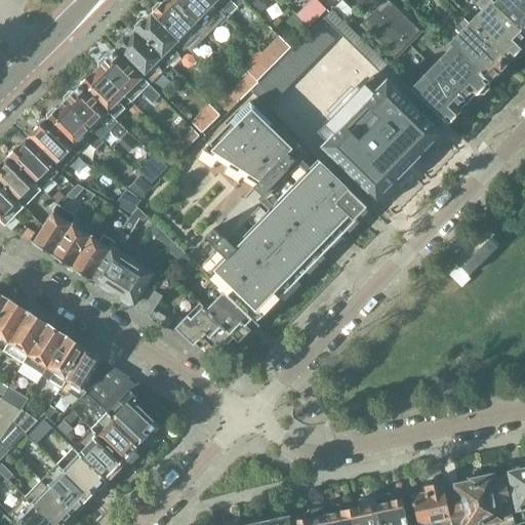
[(153,14),(186,47),(187,48),(191,52),(208,35),(203,31),(172,0),(167,0),(163,4),(159,4),(153,10),(153,14)]
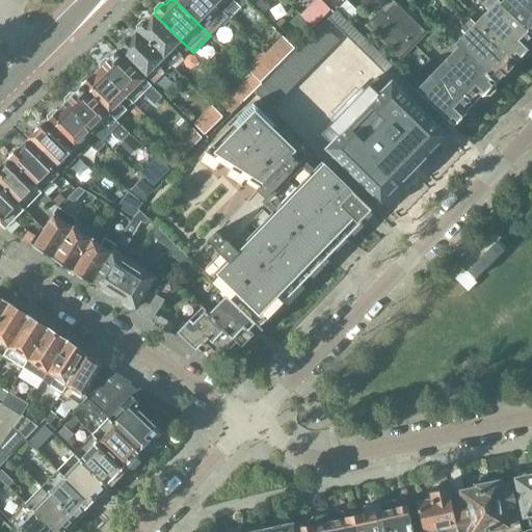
[(223,14),(210,0),(175,0),(206,31),(211,35),(229,18),(223,14)]
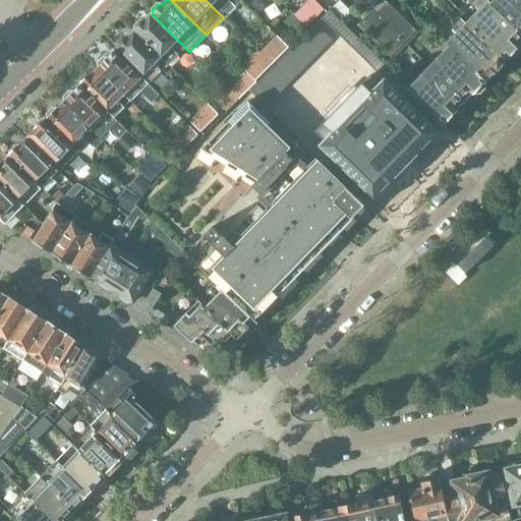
[(239,0),(206,0),(219,13),(230,2),(236,8),(242,2),(239,0)]
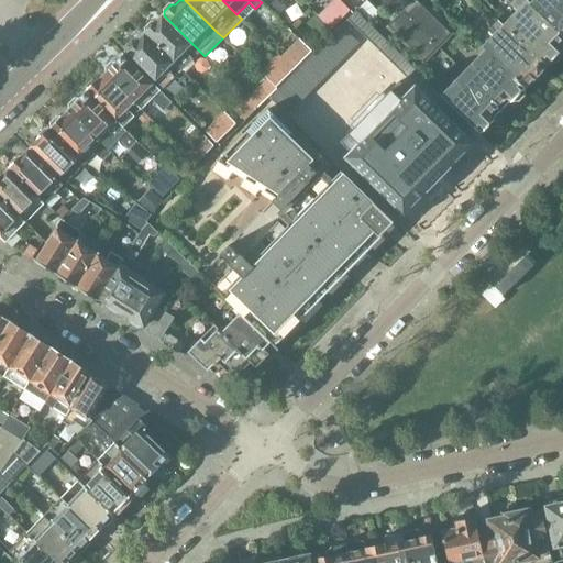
[(444,43),(453,34),(442,23),(418,0),(414,0),(403,12),(432,42),(438,36),(444,43)]
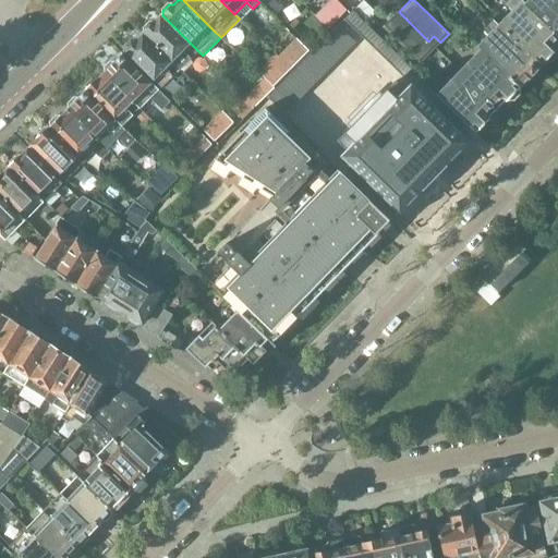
[(517,14),(506,25),(504,26),(501,24),(500,24),(543,65),(545,64),(552,63),(557,57),(557,50),(557,49),(557,47),(557,36),(525,4),(526,4),(521,0),(502,0),(505,2),(507,4),(509,8),(509,9),(512,12),(513,13),(516,13),(517,14)]
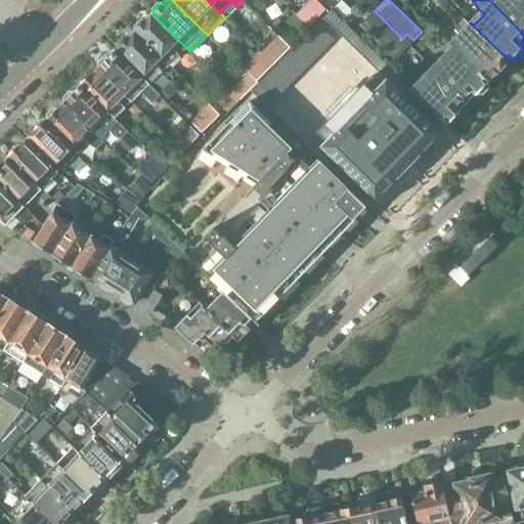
[(523,0),(497,0),(494,4),(493,4),(523,34),(523,0)]
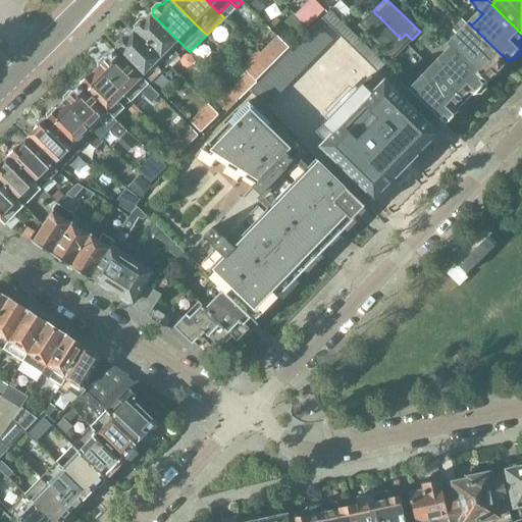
[(327,23),(335,16),(329,10),(322,18),(327,23)]
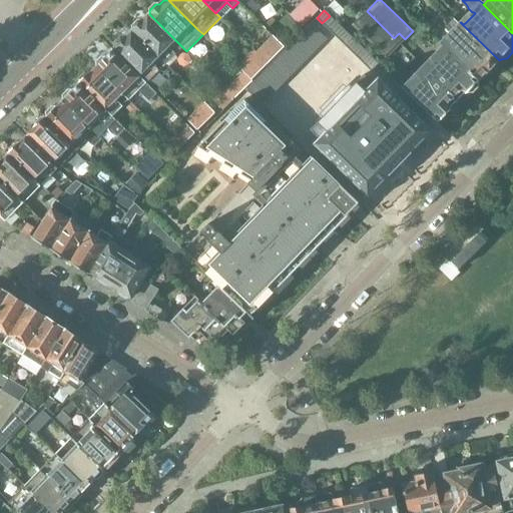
[(377,49),(386,58),(395,49),(389,43),(394,38),(367,11),(353,25),(365,37),(377,49)]
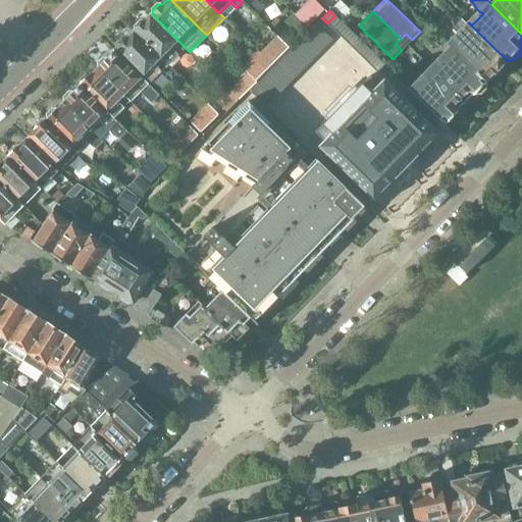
[(135,27),(135,32),(168,66),(186,48),(185,47),(152,14),(146,20),(141,21),(135,27)]
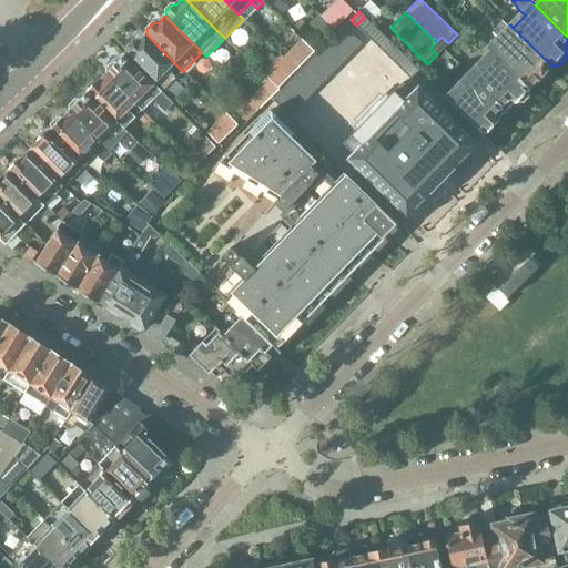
[(365,18),(356,26),(363,32),(371,23),(365,18)]
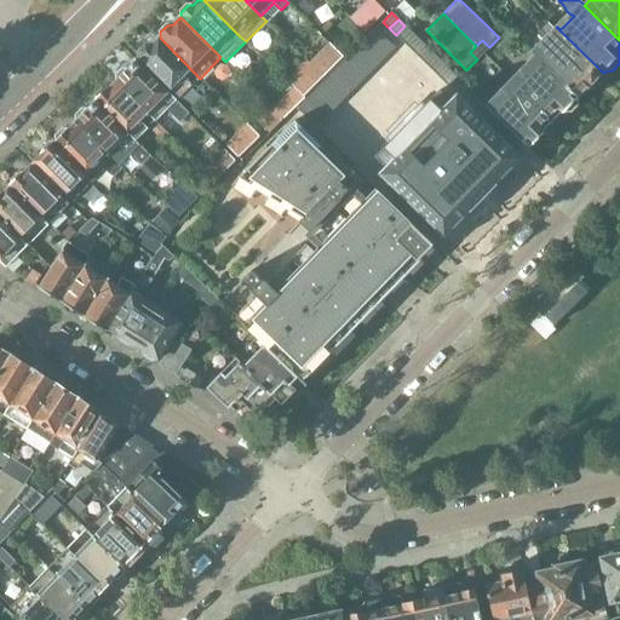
[(603,73),(556,27),(555,29),(547,22),(538,33),(547,44),(535,56),(579,98),(603,73)]
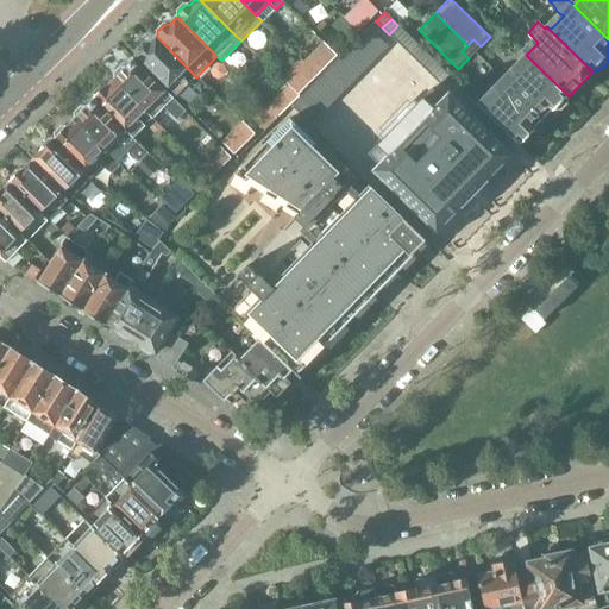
[(397,25),(389,35),(395,41),(403,31),(397,25)]
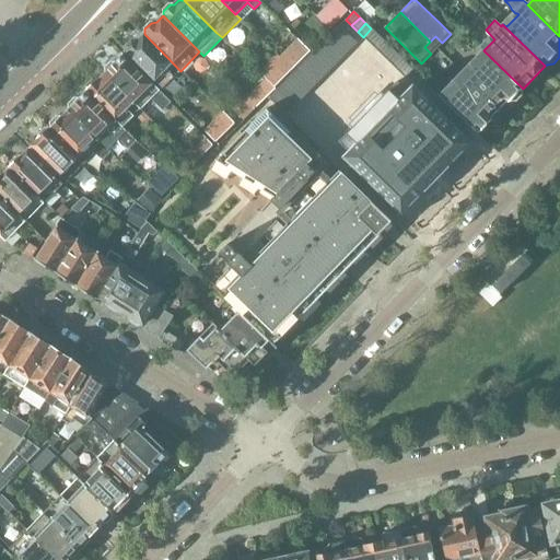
[(371,28),(363,37),(369,43),(377,35),(371,28)]
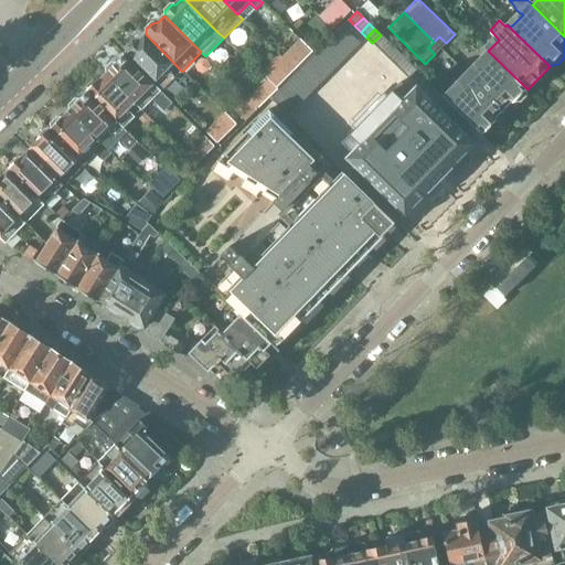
[(128,48),(127,53),(164,89),(182,72),(146,34),(140,41),(135,41),(128,48)]
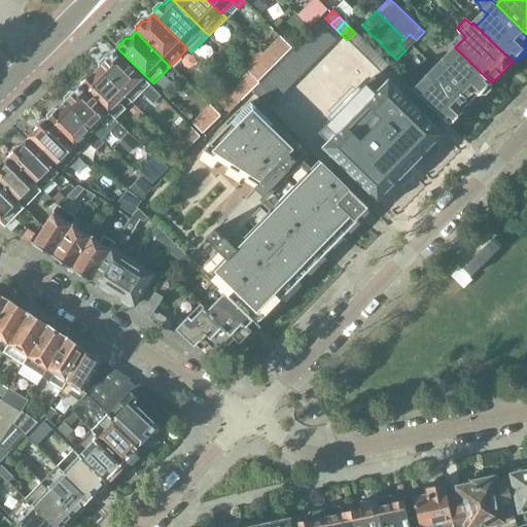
[(355,33),(347,40),(353,46),(360,38),(355,33)]
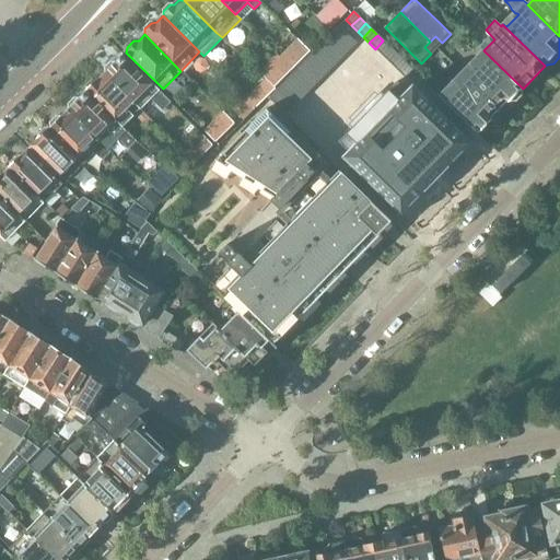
[(298,41),(280,58),(291,69),(307,53),(307,49),(298,41)]
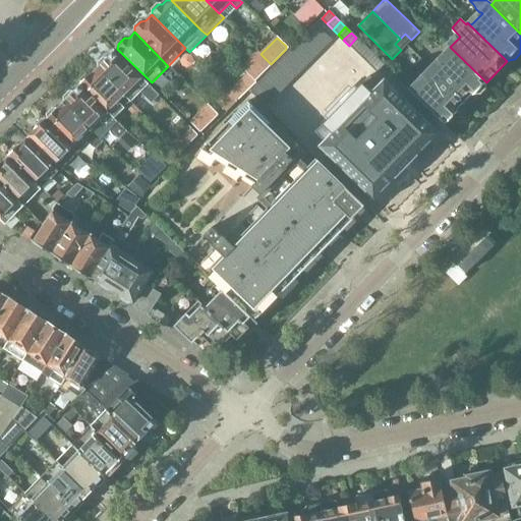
[(356,38),(349,46),(354,51),(362,44),(356,38)]
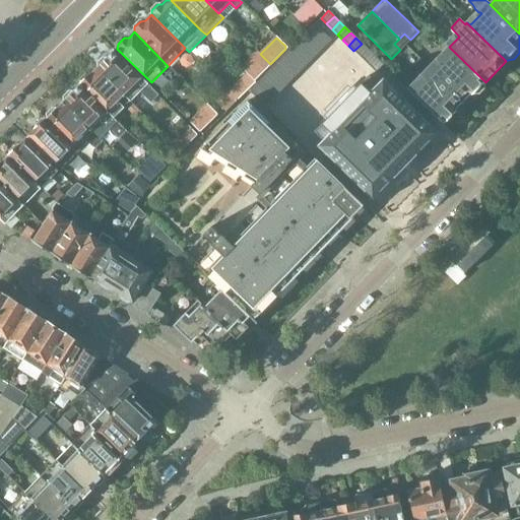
[(362,44),(353,51),(360,56),(367,49),(362,44)]
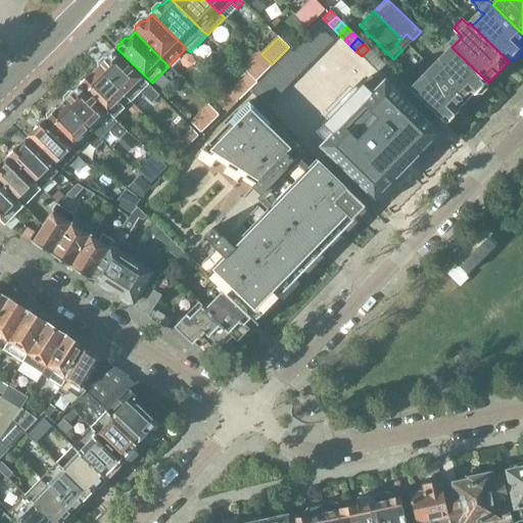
[(452,47),(439,60),(442,63),(435,72),(467,103),(475,95),(476,96),(482,95),(488,89),(488,83),(452,47)]
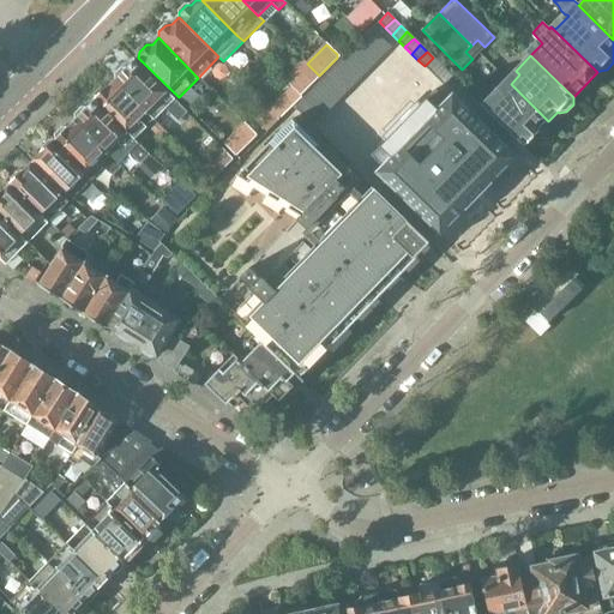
[(433,58),(425,66),(431,73),(440,64),(433,58)]
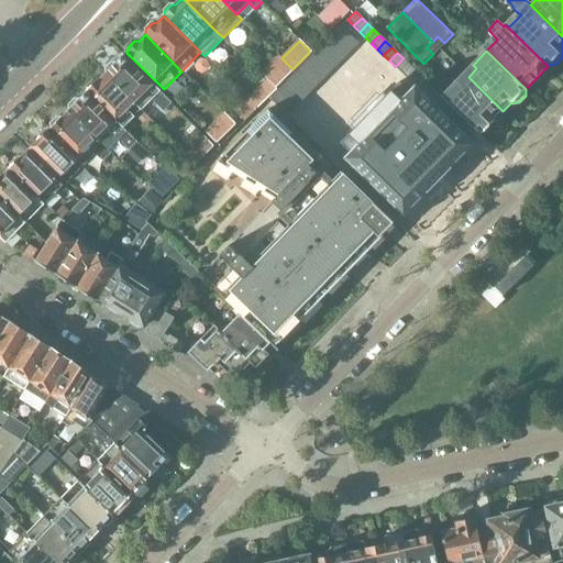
[(173,105),(124,56),(118,63),(112,63),(106,69),(106,74),(106,75),(141,110),(152,100),(164,112),(173,105)]
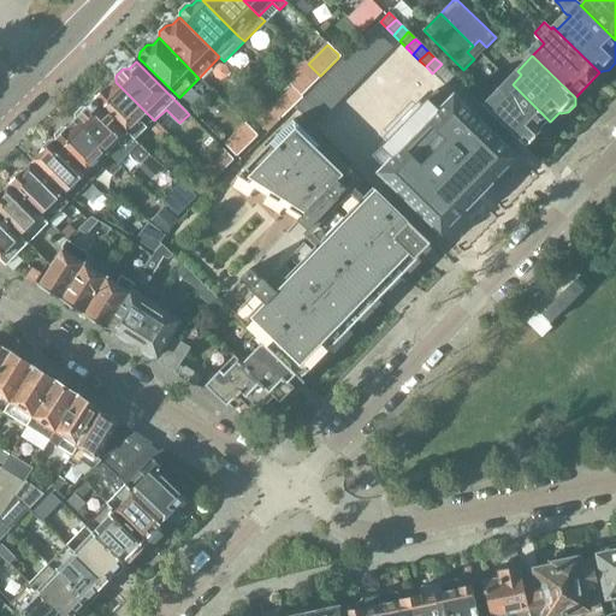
[(442,64),(432,73),(445,87),(455,77),(442,64)]
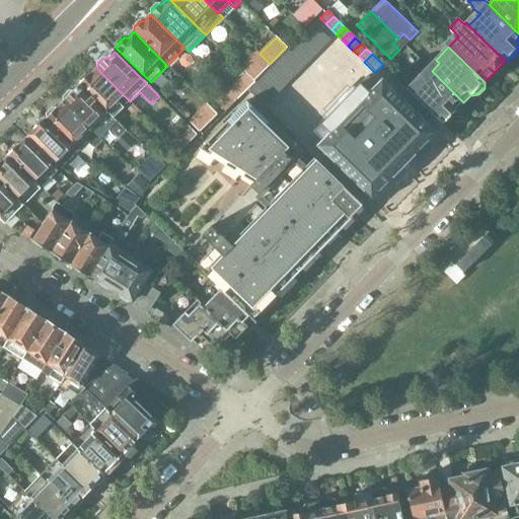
[(254,66),(246,74),(253,80),(262,72),(254,66)]
